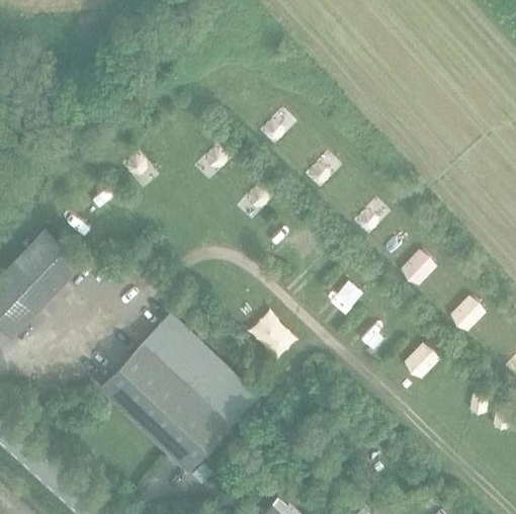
[(0,277),(0,323),(14,337),(85,263),(48,228),(0,277)]
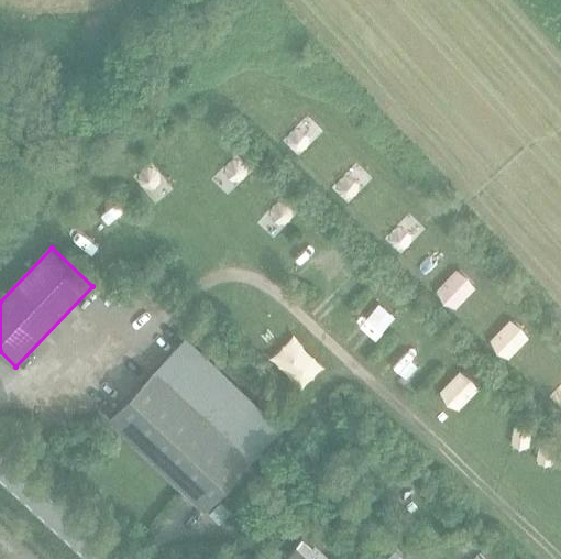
[(361,305),(351,315),(370,333),(380,324),(361,305)]
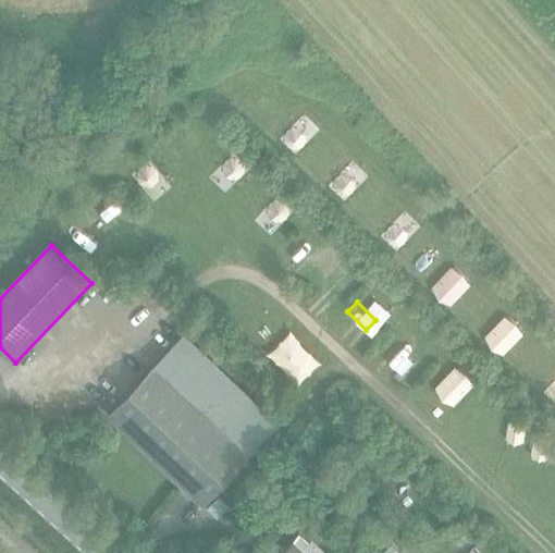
[(109,416),(204,506),(280,427),(184,336),(109,416)]
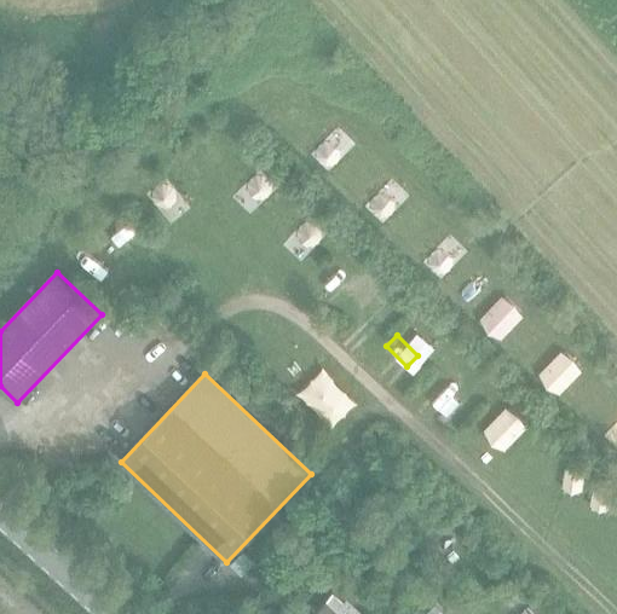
[(448,411),(463,384),(448,375),(431,400),(448,411)]
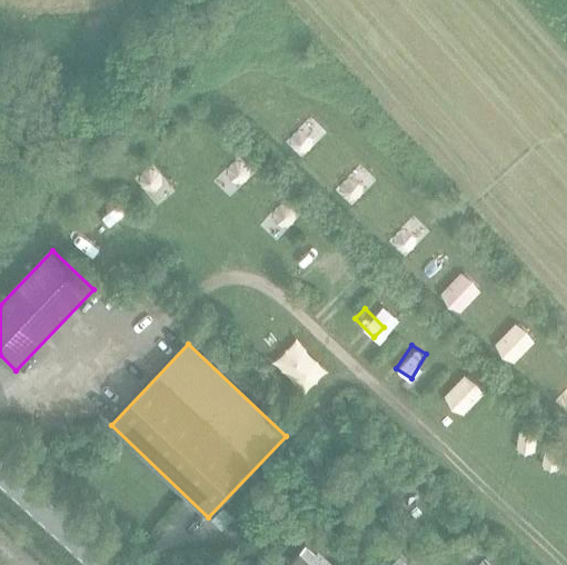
[(315,557),(318,564),(327,564),(340,557),(328,535),(319,539),(326,551),(315,557)]
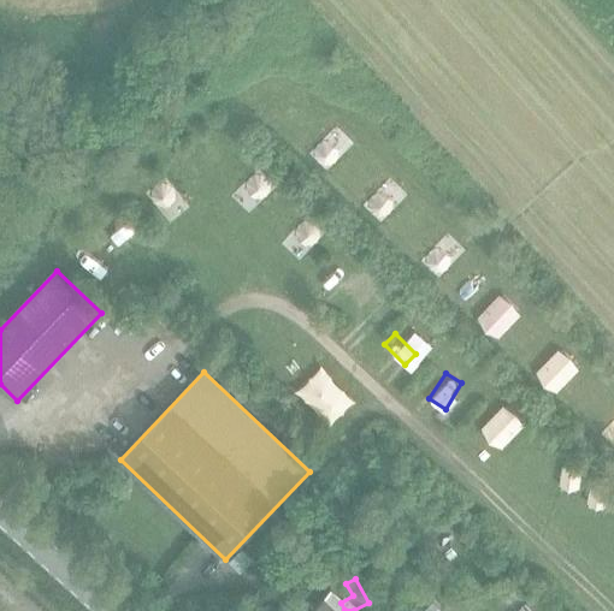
[(335,610),(324,600),(314,610),(335,610)]
